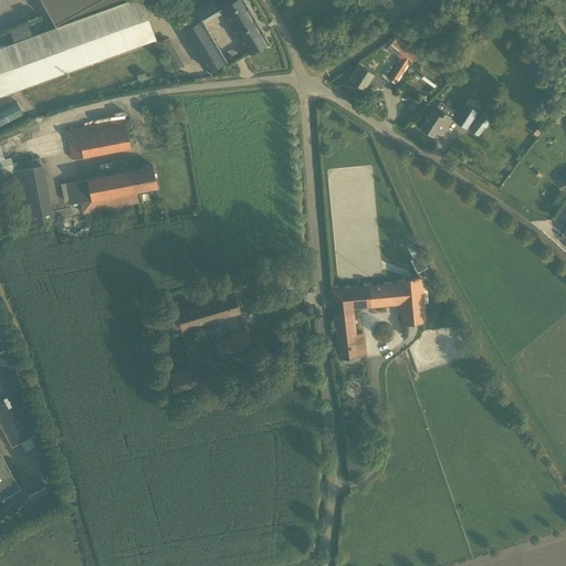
[(41,0),(55,27),(35,34),(31,35),(27,23),(10,30),(14,42),(0,46),(0,95),(156,39),(140,0),(128,0),(127,0),(41,0)]
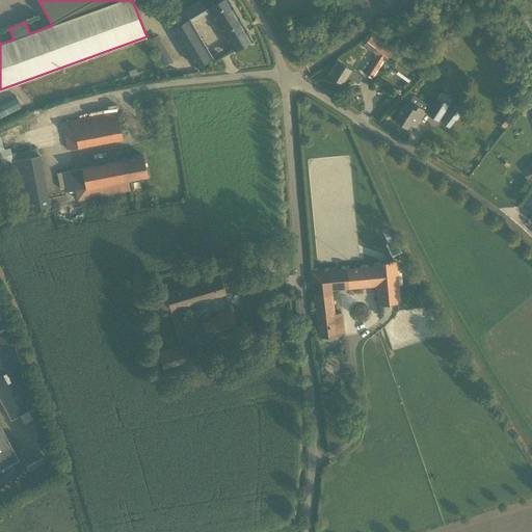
[(200,0),(167,19),(195,65),(212,56),(191,22),(210,9),(234,50),(251,38),(229,0),(200,0)]
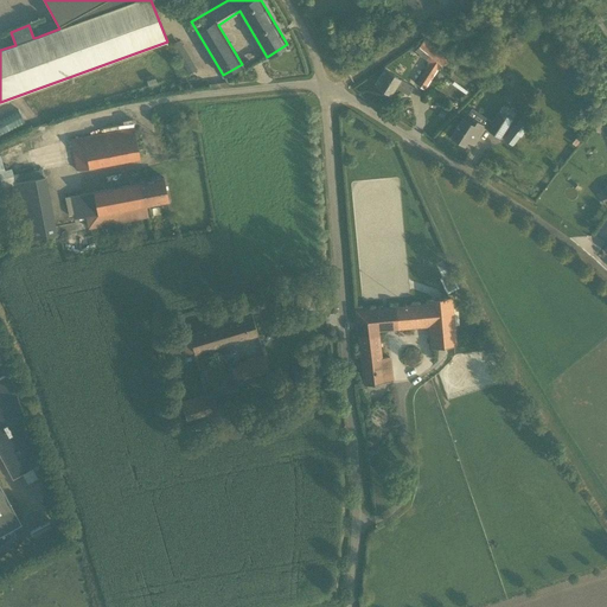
[(398,0),(411,18),(435,4),(433,0),(398,0)]
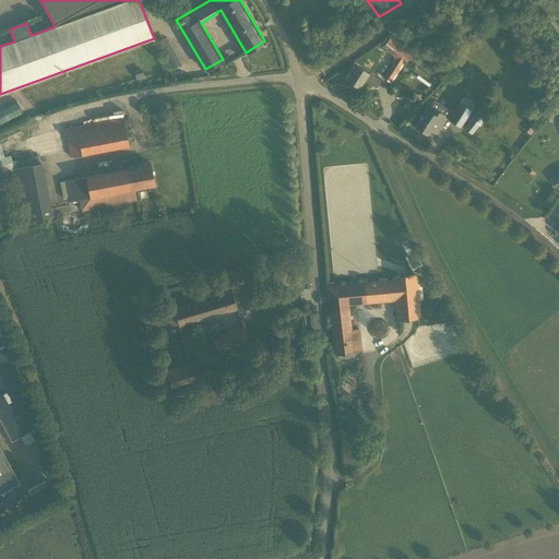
[(392,35),(389,38),(382,47),(395,58),(383,78),(390,82),(402,63),(403,64),(414,51),(392,35)]
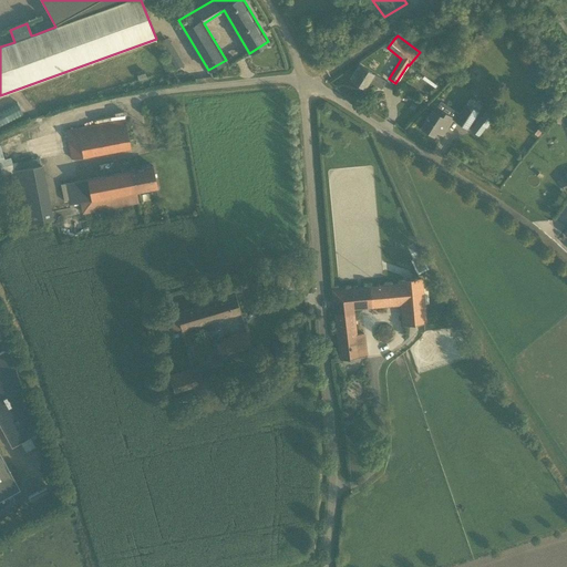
[(360,65),(358,70),(351,80),(364,88),(369,81),(381,89),(385,81),(360,65)]
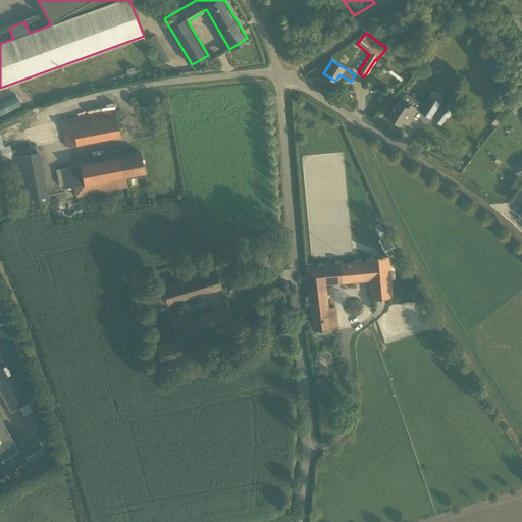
[(432,91),(419,111),(429,117),(442,97),(432,91)]
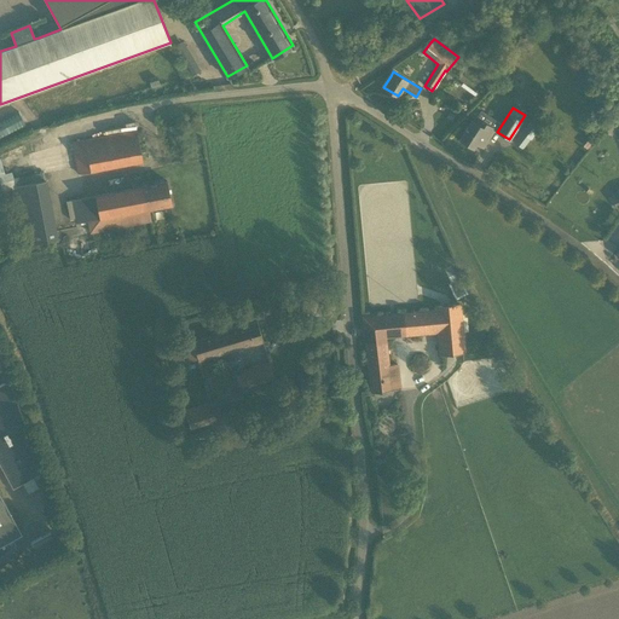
[(0,120),(0,134),(24,126),(19,113),(0,120)]
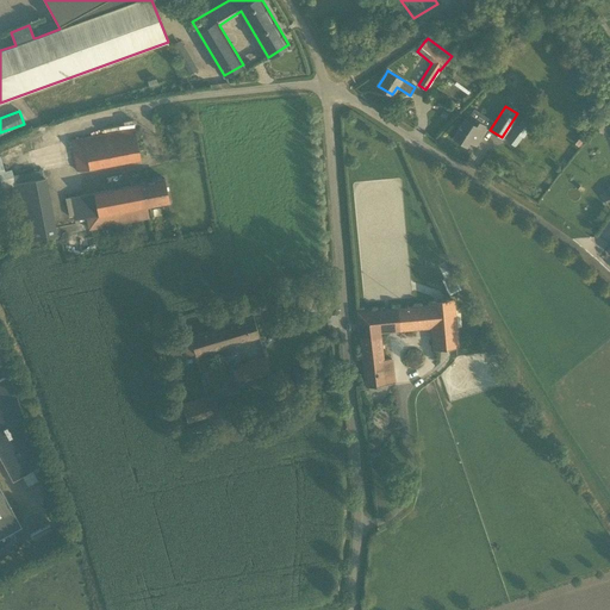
[(465,118),(453,137),(458,141),(459,141),(461,142),(460,142),(461,143),(466,145),(471,139),(473,142),(473,143),(475,145),(487,126),(479,122),(479,120),(478,120),(475,119),(473,123),(465,118)]
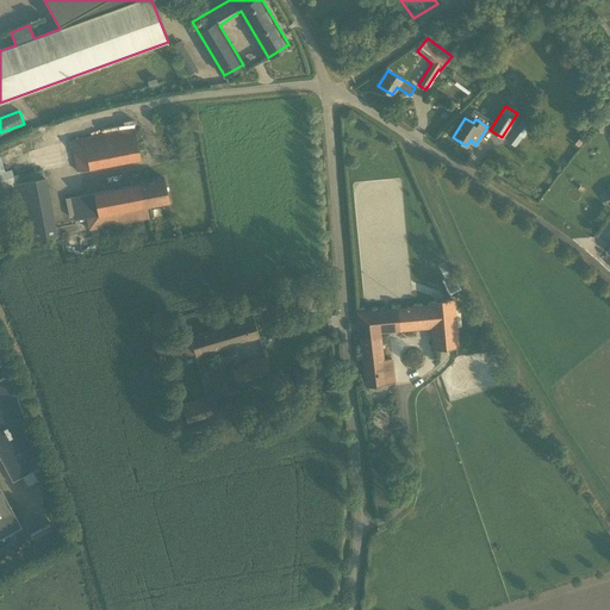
[(523,119),(506,139),(515,145),(530,125),(523,119)]
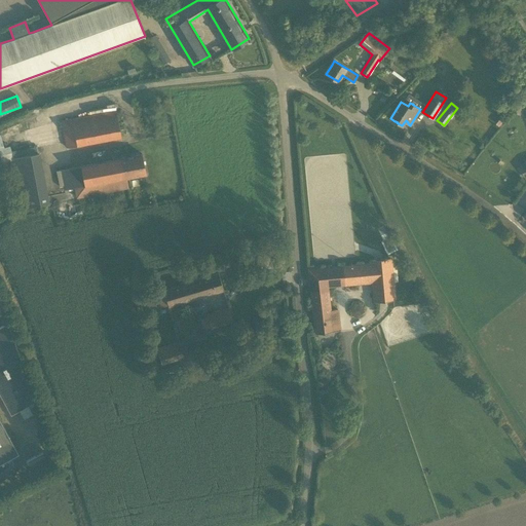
[(116,110),(62,121),(67,148),(121,137),(116,110)]
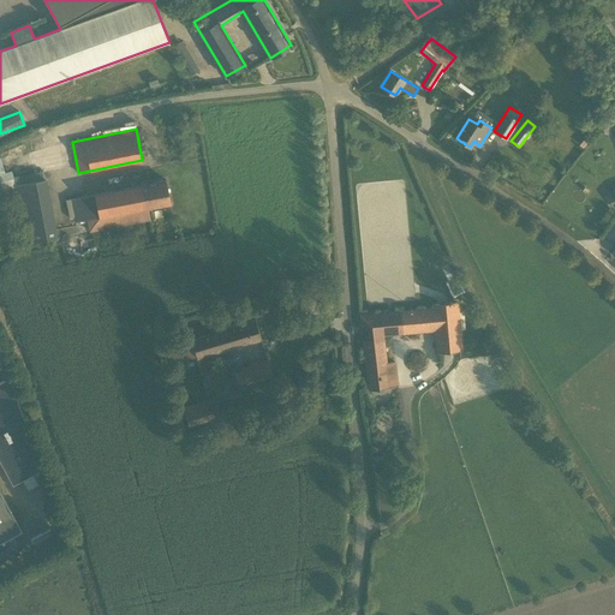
[(30,243),(57,238),(45,171),(18,175),(30,243)]
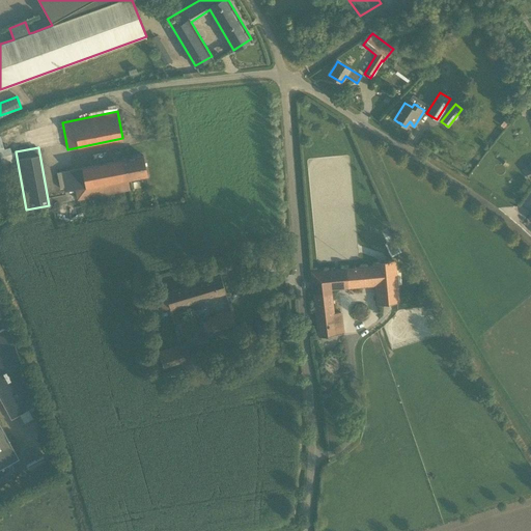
[(85,188),(75,190),(77,200),(130,190),(127,179),(147,175),(143,156),(81,167),(81,168),(85,188)]
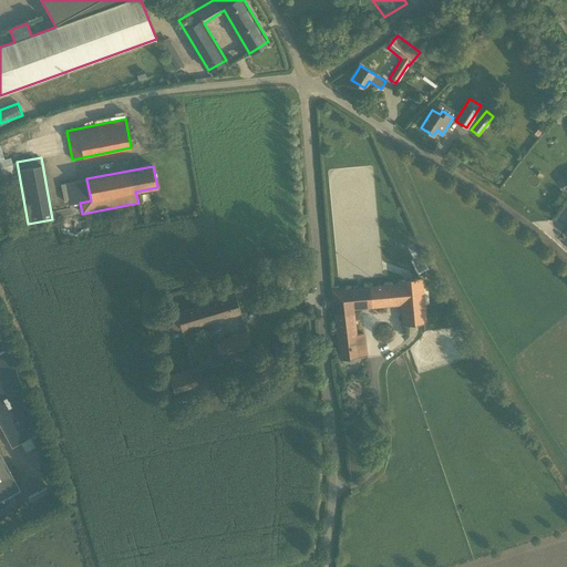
[(403,325),(425,322),(421,279),(399,280),(400,284),(370,287),(371,307),(401,303),(403,325)]
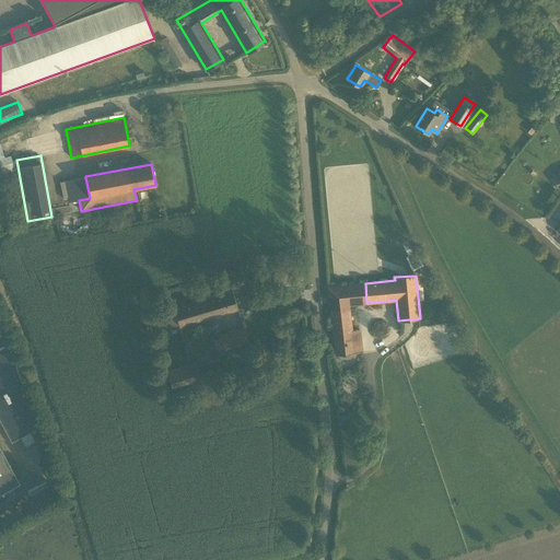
[(176,307),(176,310),(165,313),(170,327),(181,324),(182,325),(238,308),(233,291),(176,307)]
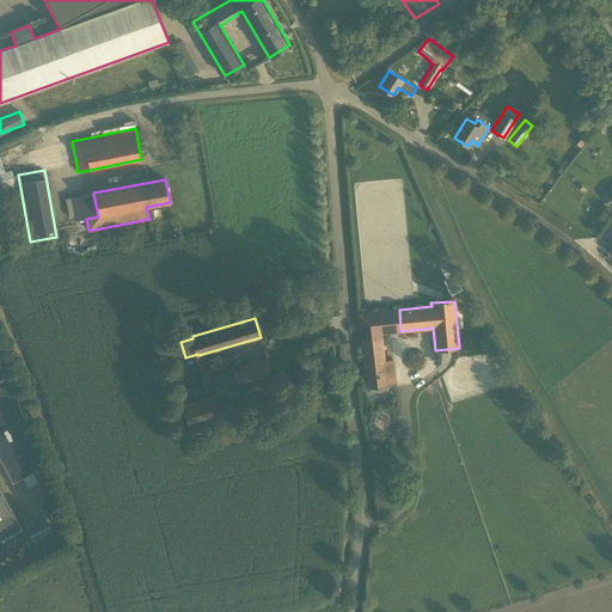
[(381,337),(363,340),(362,340),(367,387),(396,384),(393,360),(384,361),(381,337)]
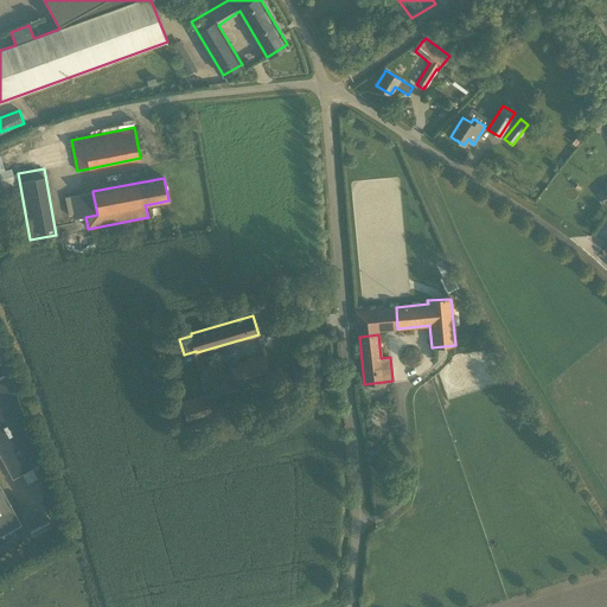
[(263,356),(238,363),(240,365),(231,368),(235,379),(243,377),(243,379),(268,372),(263,356)]
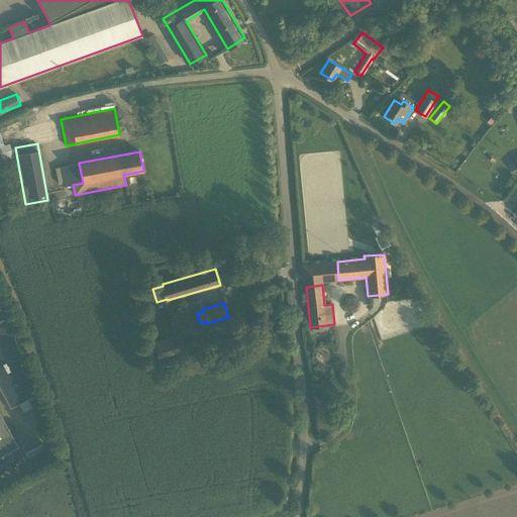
[(1,310),(0,310),(0,387),(10,406),(18,402),(27,397),(34,393),(7,315),(5,317),(1,310)]
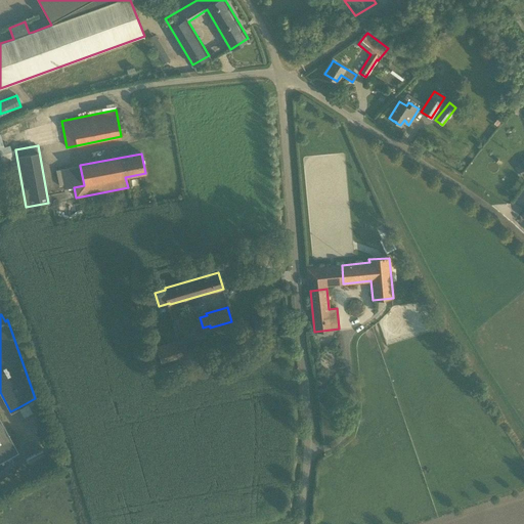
[(182,356),(179,342),(155,347),(158,361),(182,356)]
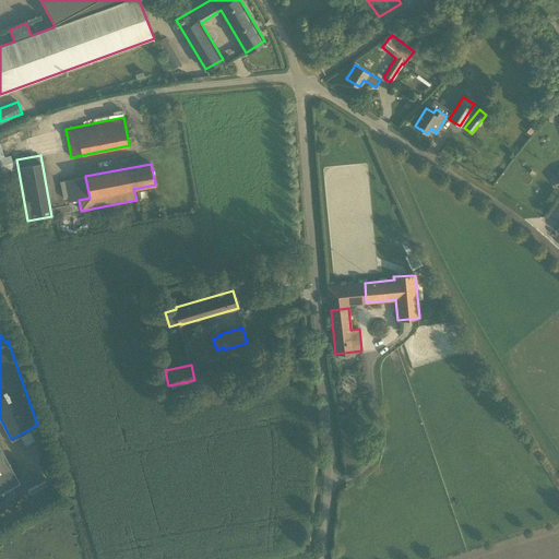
[(30,429),(20,435),(25,444),(35,439),(30,429)]
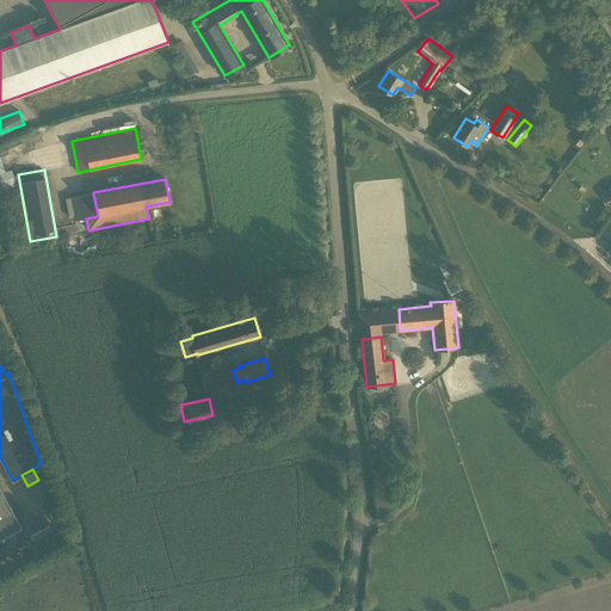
[(0,537),(22,526),(0,487),(0,537)]
